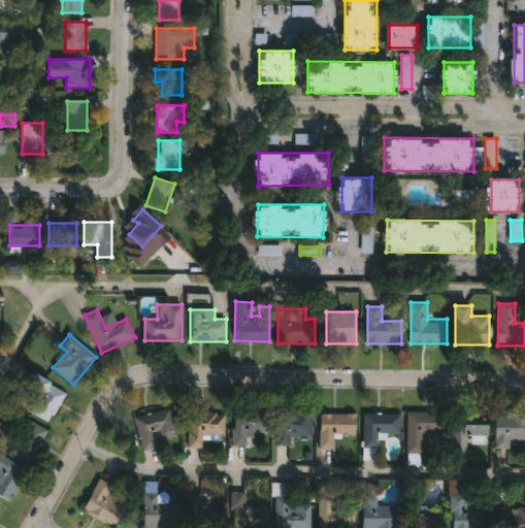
[(41,394),(30,388),(37,375),(67,391),(50,423),(31,414),(41,394)]
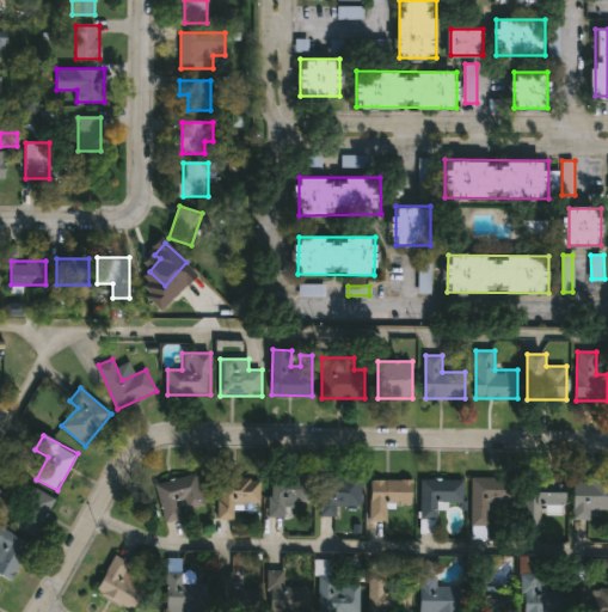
[(197,475),(206,509),(183,514),(184,519),(165,522),(157,484),(197,475)]
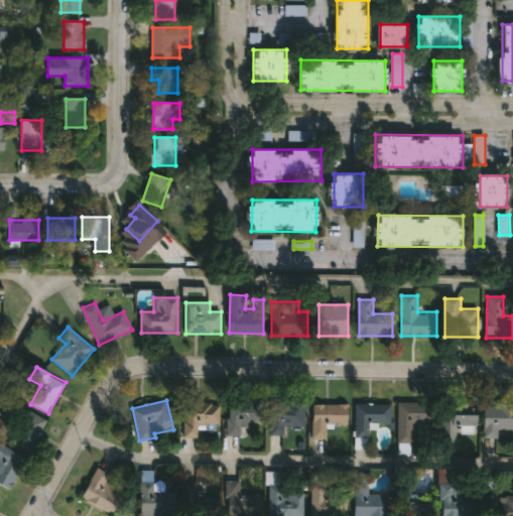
[(263,422),(246,422),(246,435),(229,435),(229,401),(263,401),(263,422)]
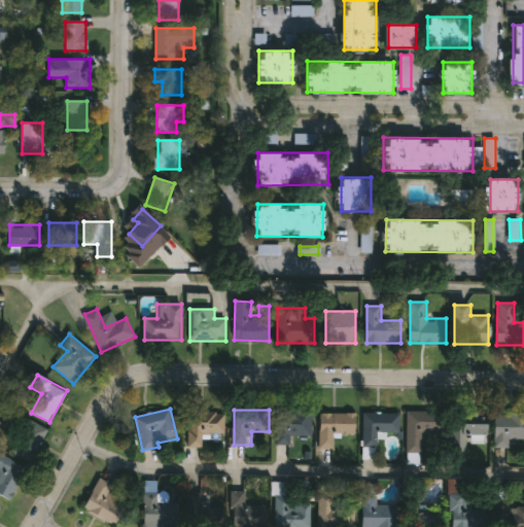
[(276,445),(276,411),(311,411),(311,436),(291,436),(291,445),(276,445)]
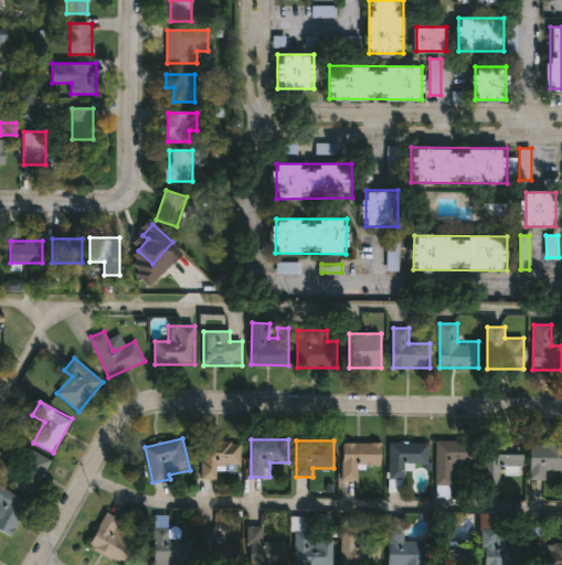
[(436,488),(436,440),(467,440),(467,464),(453,464),(453,488),(436,488)]
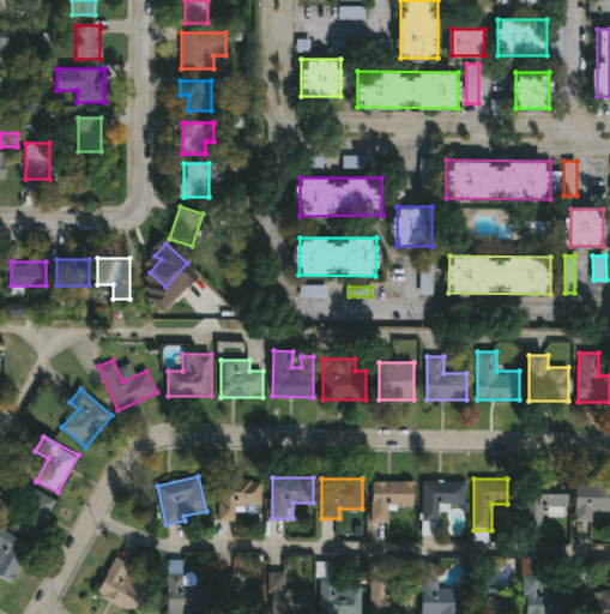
[(236,521),(219,521),(221,481),(261,482),(260,513),(237,512),(236,521)]
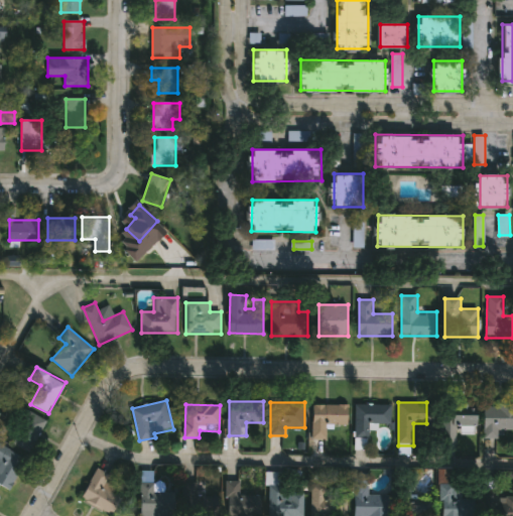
[(327,425),(327,439),(312,439),(312,404),(349,404),(349,425),(327,425)]
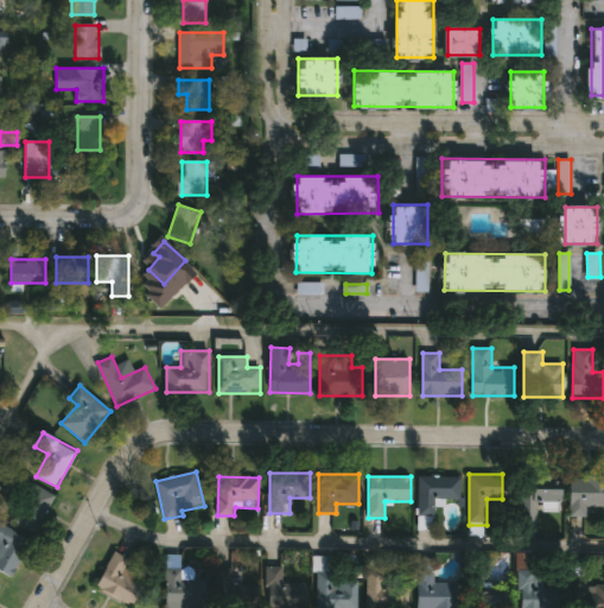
[(461,476),(461,499),(445,499),(445,505),(434,505),(434,517),(418,515),(419,476),(461,476)]
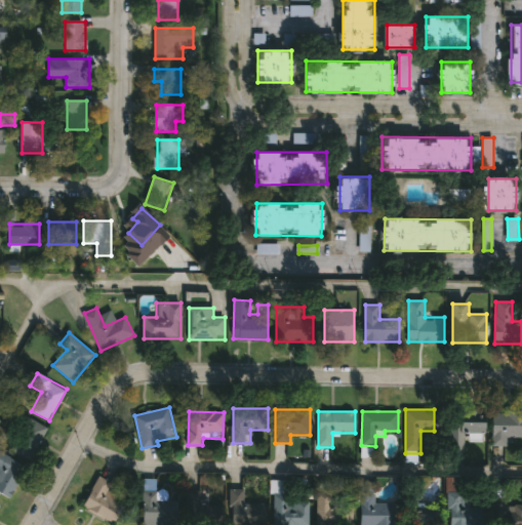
[(521,437),(509,437),(508,446),(492,445),(493,411),(521,412),(521,437)]
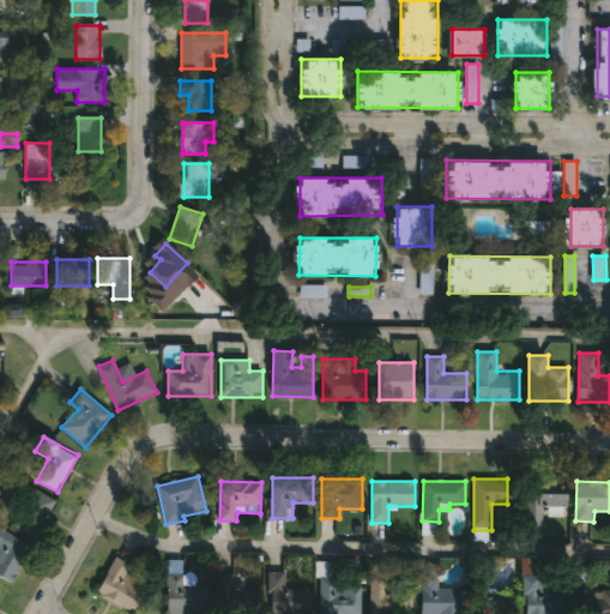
[(526,509),(526,483),(568,483),(568,509),(526,509)]
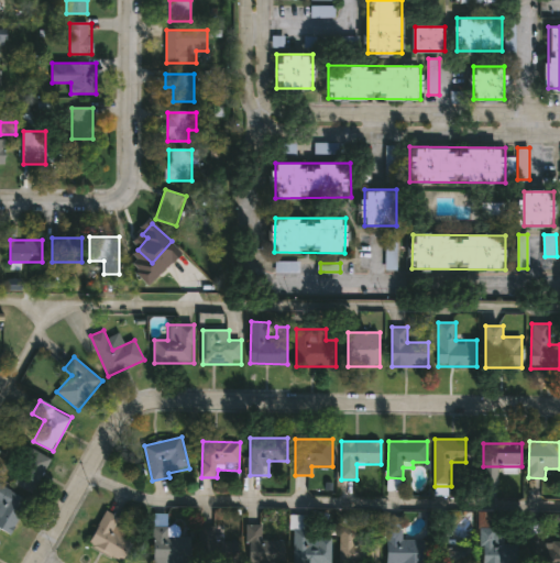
[(12,485),(29,449),(50,457),(34,494),(12,485)]
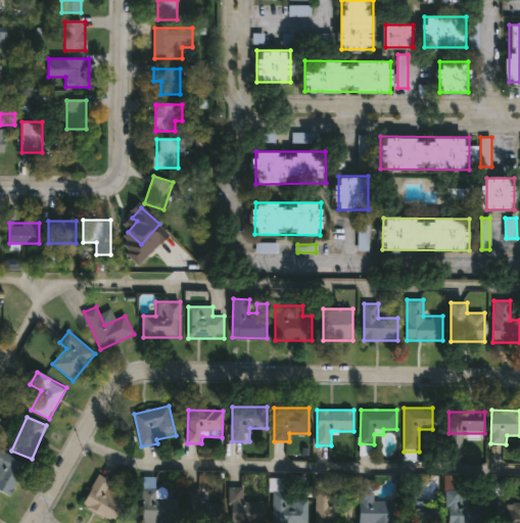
[(0,490),(0,449),(27,465),(9,495),(0,490)]
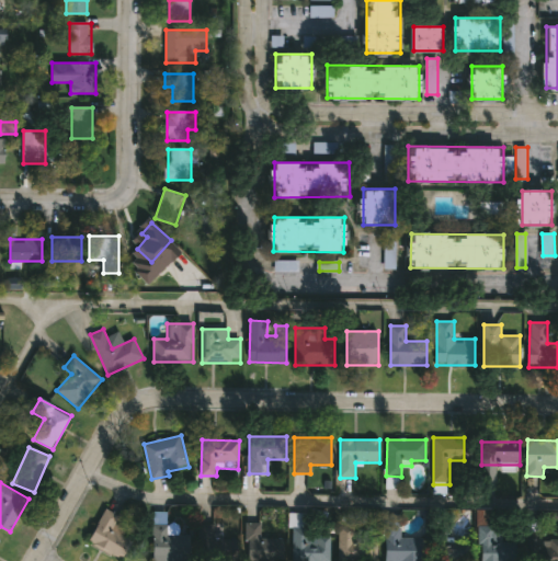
[(213,507),(238,506),(238,560),(202,560),(202,535),(213,535),(213,507)]
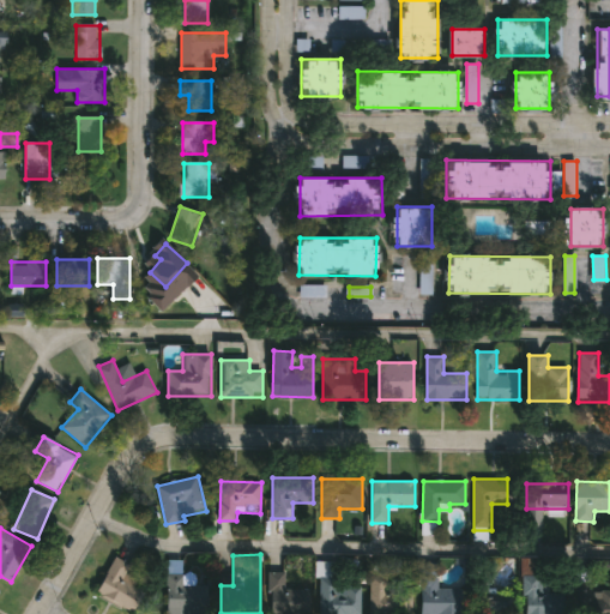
[(116,558),(148,576),(127,611),(96,591),(116,558)]
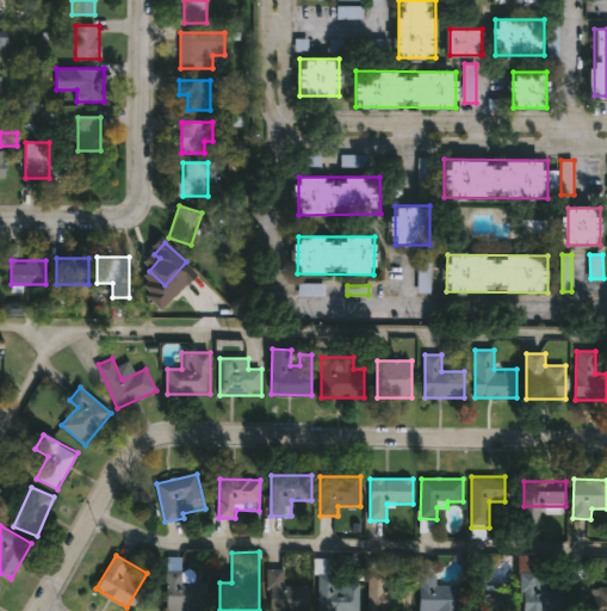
[(167,610),(167,559),(181,559),(183,571),(196,571),(196,582),(208,582),(208,610),(167,610)]
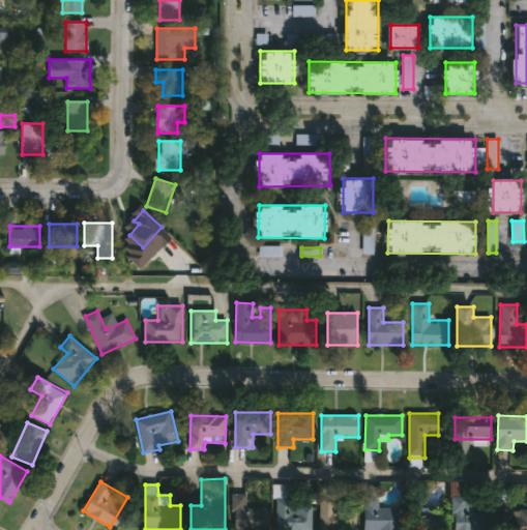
[(378,508),(402,509),(402,529),(364,529),(364,486),(378,486),(378,508)]
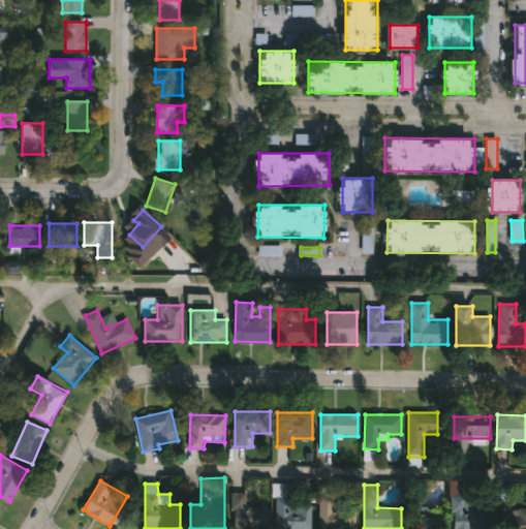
[(268,508),(268,528),(233,528),(233,494),(247,494),(247,508),(268,508)]
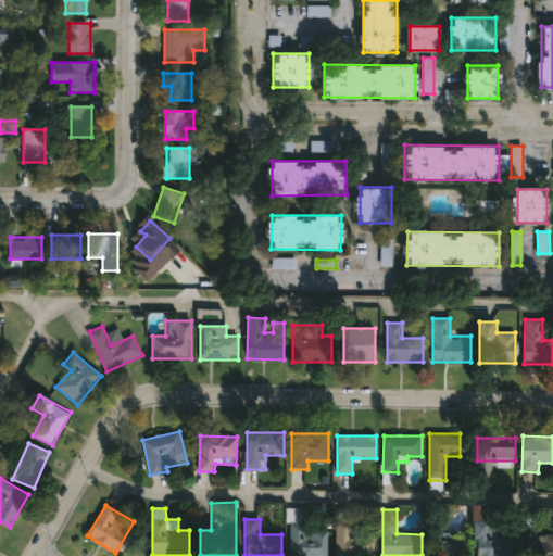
[(336,555),(336,521),(351,521),(351,536),(374,536),(374,555),(336,555)]
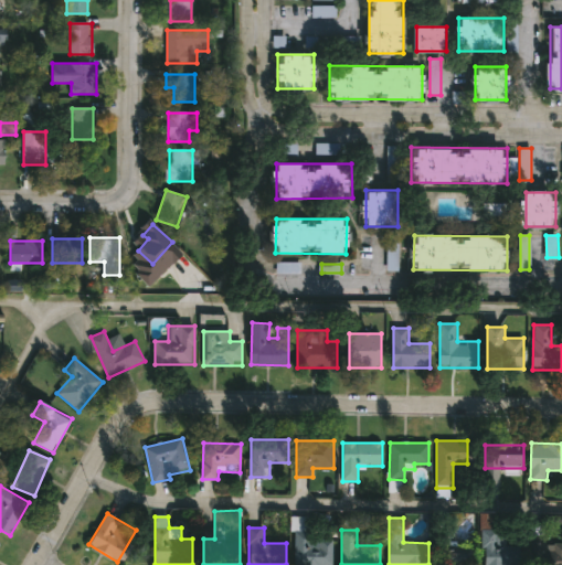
[(483,564),(483,531),(500,531),(501,545),(522,545),(522,564),(483,564)]
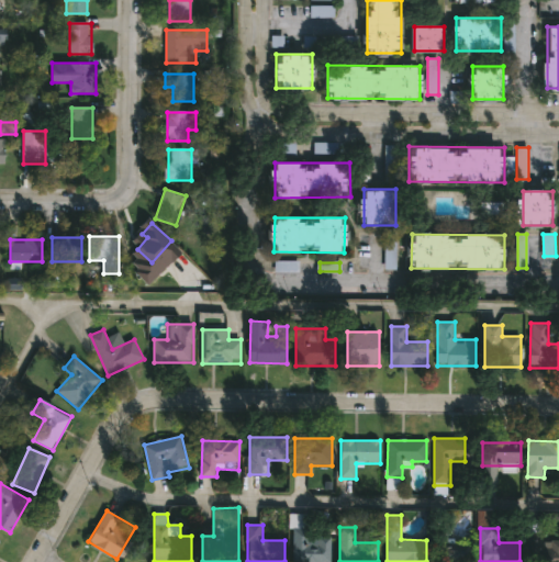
[(293,561),(293,529),(309,529),(309,537),(332,537),(332,561),(293,561)]
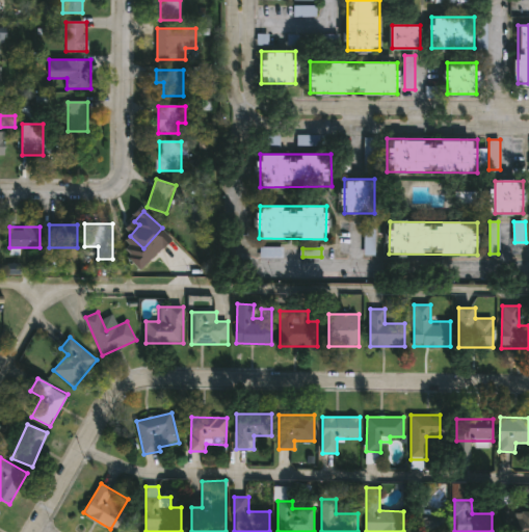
[(528,531),(504,531),(504,511),(528,511),(528,531)]
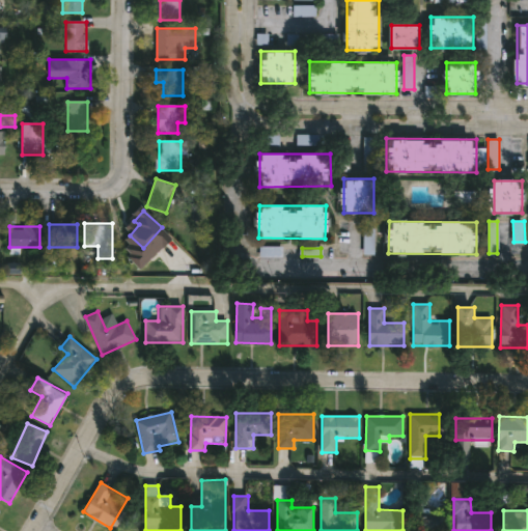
[(421,530),(421,514),(445,514),(445,530),(421,530)]
